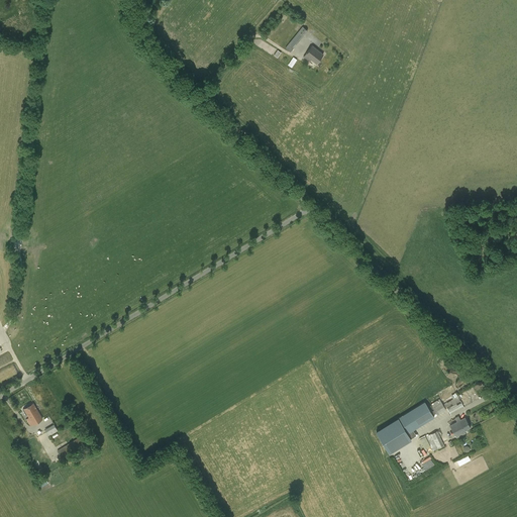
[(291,52),(308,30),(303,26),(285,47),(291,52)]
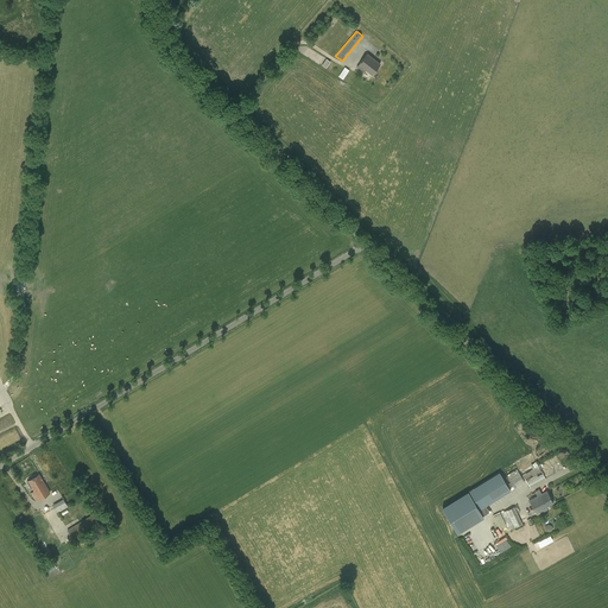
[(372,75),(380,63),(367,54),(358,67),(362,71),(365,69),(372,75)]
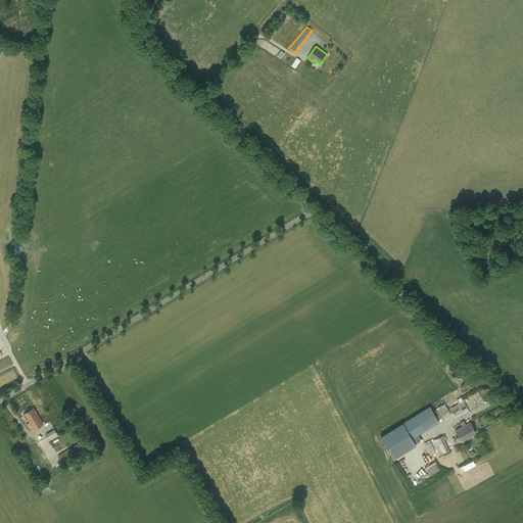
[(295,68),(300,60),(296,57),(291,65),(295,68)]
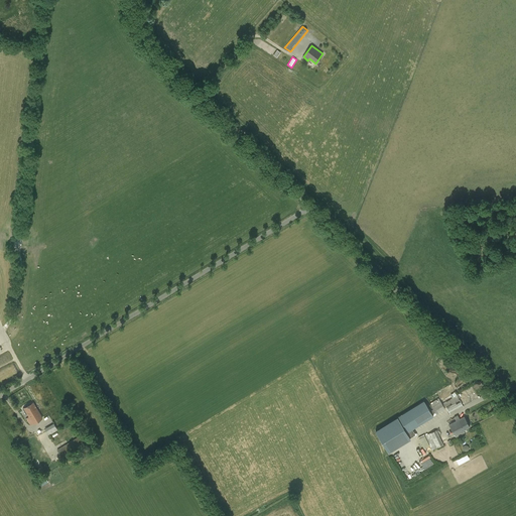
[(442,402),(447,412),(463,405),(457,395),(442,402)]
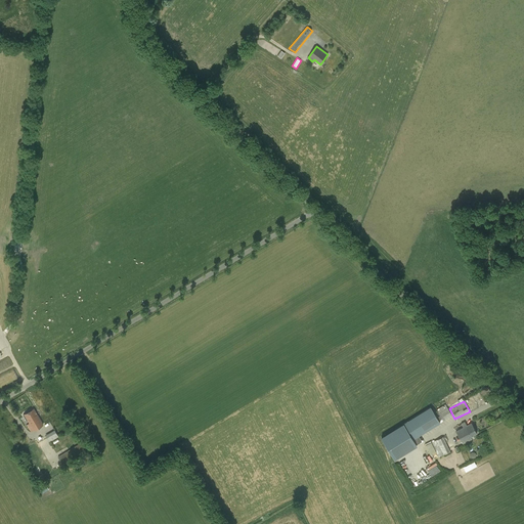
[(430,406),(402,424),(381,437),(394,460),(417,445),(413,439),(440,423),(439,421),(436,417),(430,406)]
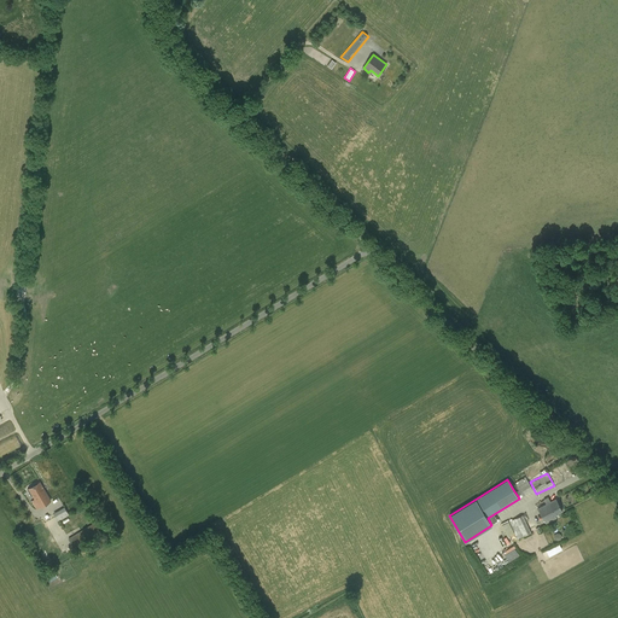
[(519,489),(514,491),(518,496),(522,494),(523,496),(534,489),(528,481),(518,488),(519,489)]
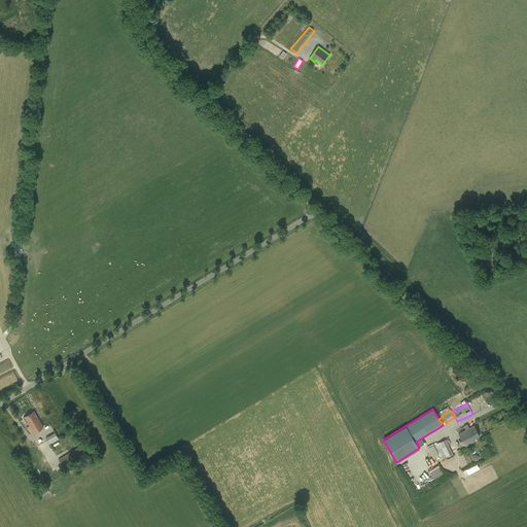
[(28,423),(30,425),(27,427),(32,434),(44,427),(34,411),(23,417),(27,423),(28,423)]
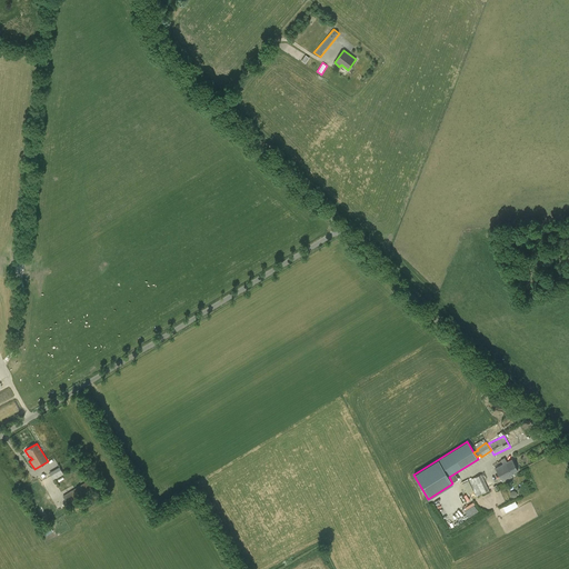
[(496,468),(501,480),(502,482),(512,477),(511,475),(518,471),(512,459),(507,462),(505,458),(500,460),(502,465),(496,468)]
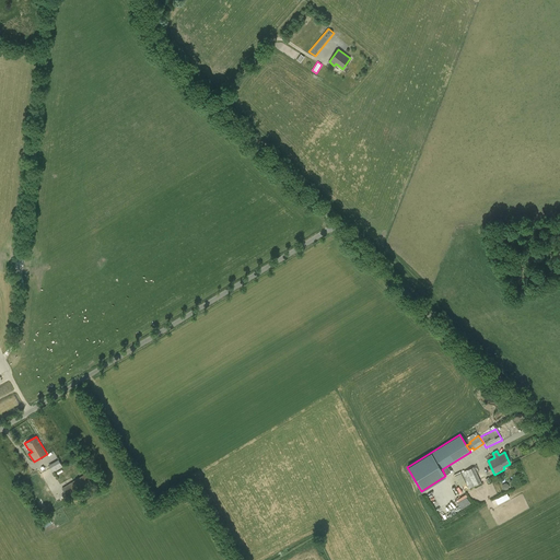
[(62,466),(60,463),(60,464),(58,459),(48,465),(53,473),(62,466)]
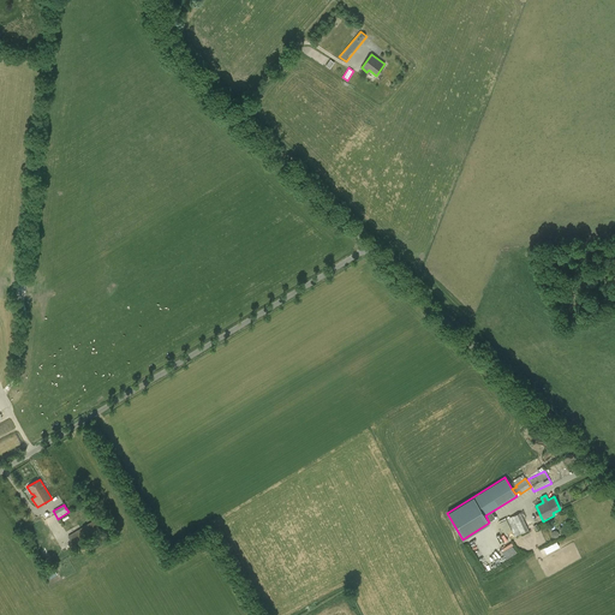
[(515,537),(529,530),(520,513),(506,519),(515,537)]
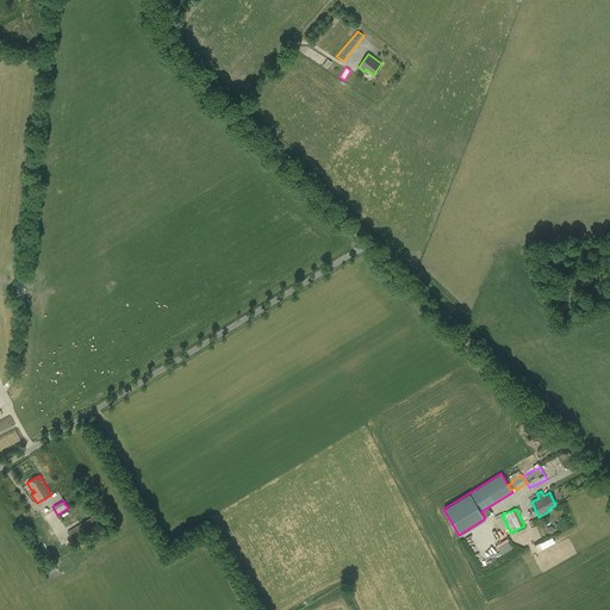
[(552,537),(539,543),(541,549),(554,542),(552,537)]
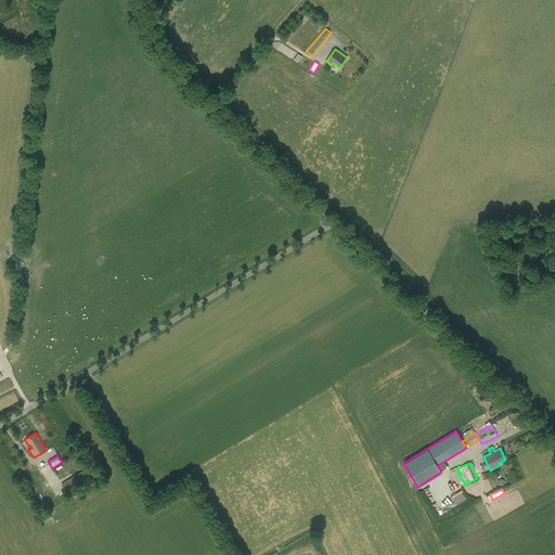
[(41,517),(44,523),(52,518),(49,513),(41,517)]
